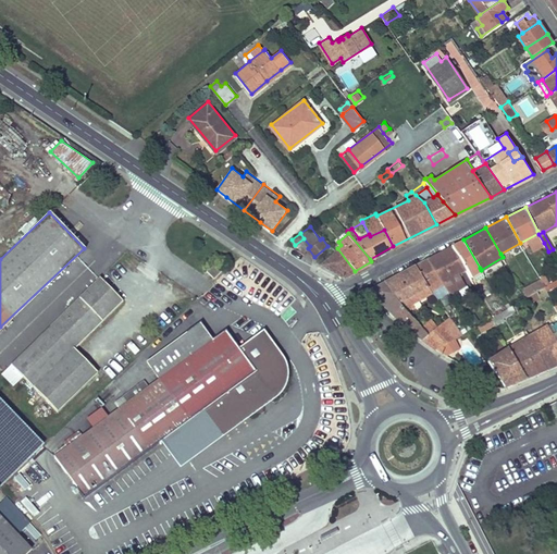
[(453,245),(466,268),(471,277),(481,270),(480,268),(463,239),(453,245)]
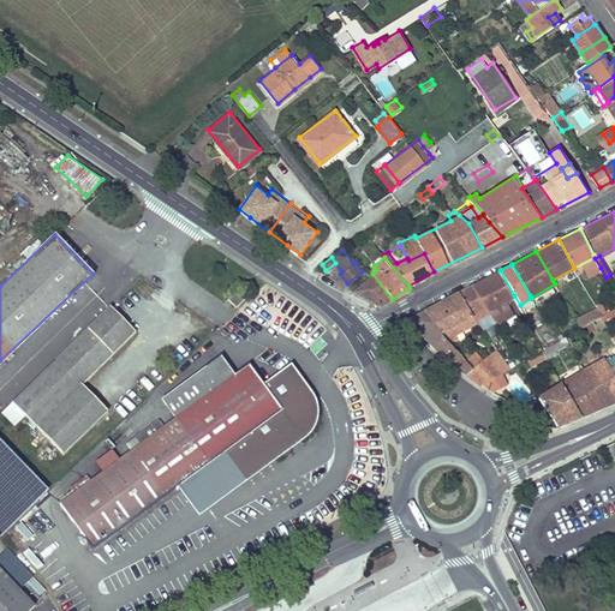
[(500,270),(473,283),(489,310),(495,319),(512,310),(506,300),(514,295),(500,270)]
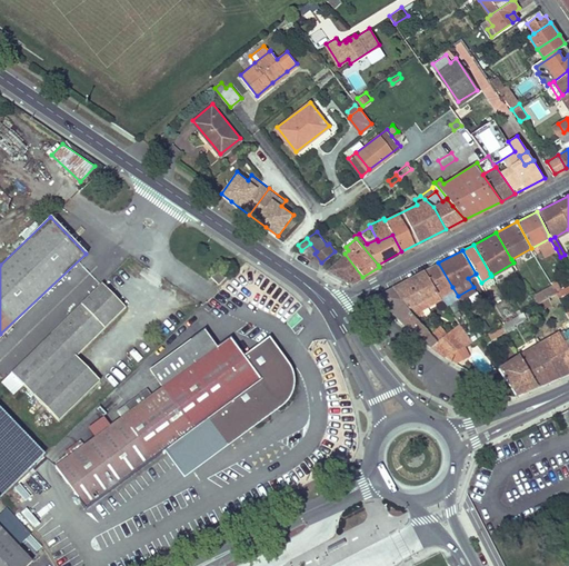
[(343,254),(327,268),(345,278),(350,281),(353,281),(362,277),(345,254),(343,254)]
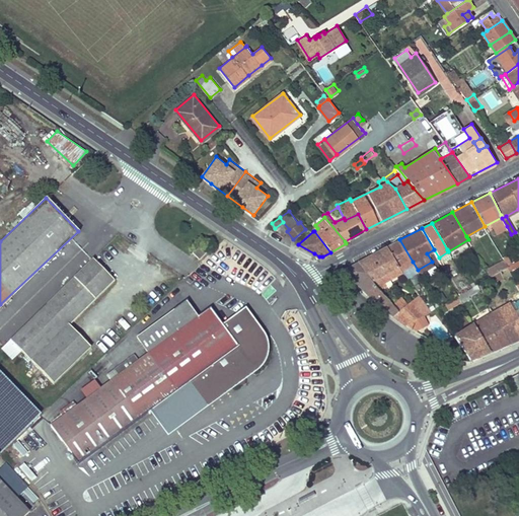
[(399,239),(388,245),(401,269),(413,262),(399,239)]
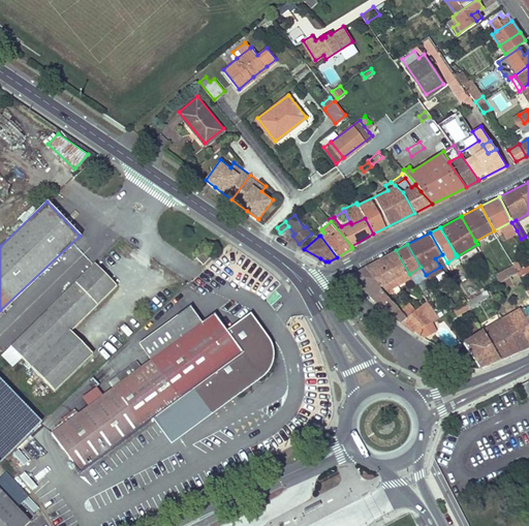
[(204,248),(196,254),(203,261),(210,254),(204,248)]
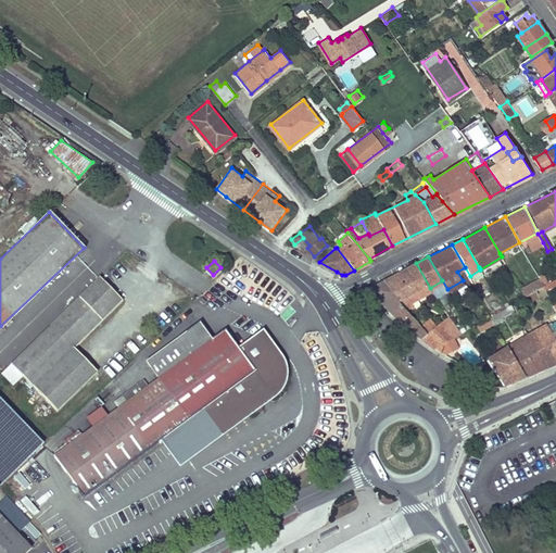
[(416,263),(401,272),(418,298),(432,291),(430,288),(416,263)]
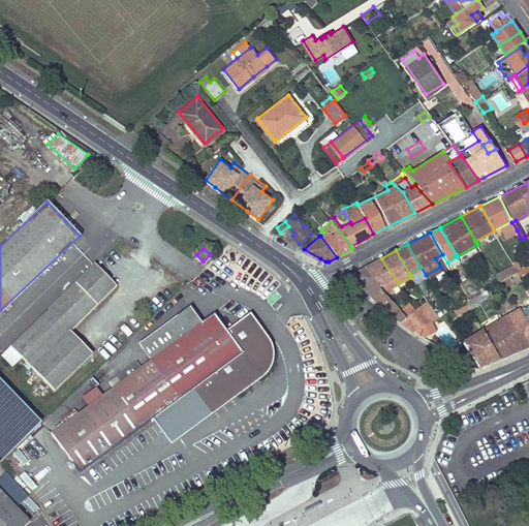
[(381,258),(366,267),(383,291),(392,287),(398,283),(381,258)]
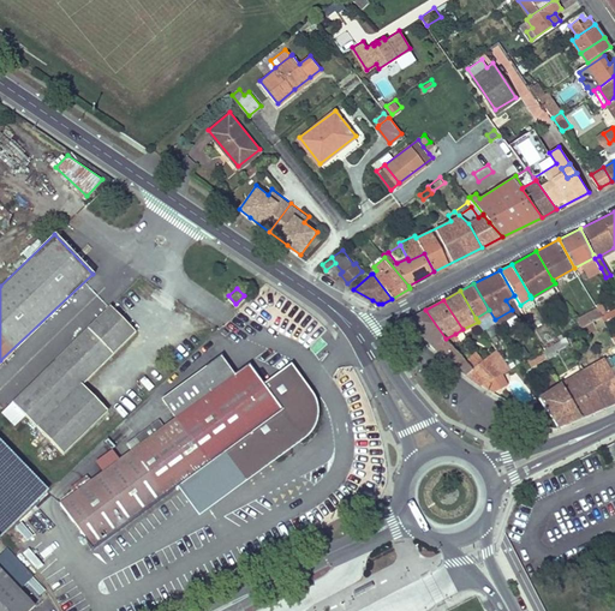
[(601,301),(596,304),(597,306),(602,313),(607,311),(601,301)]
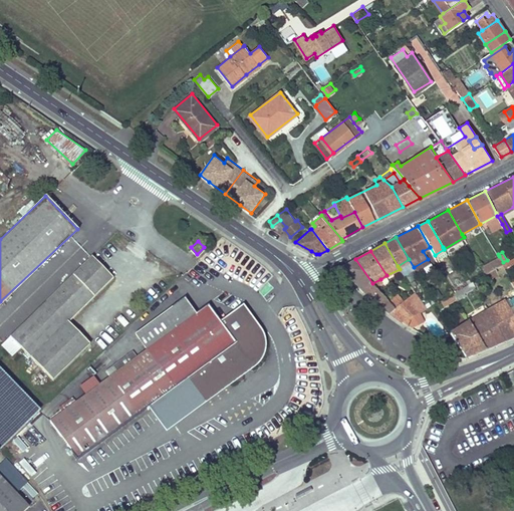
[(92,254),(10,334),(52,378),(90,342),(67,319),(113,276),(92,254)]
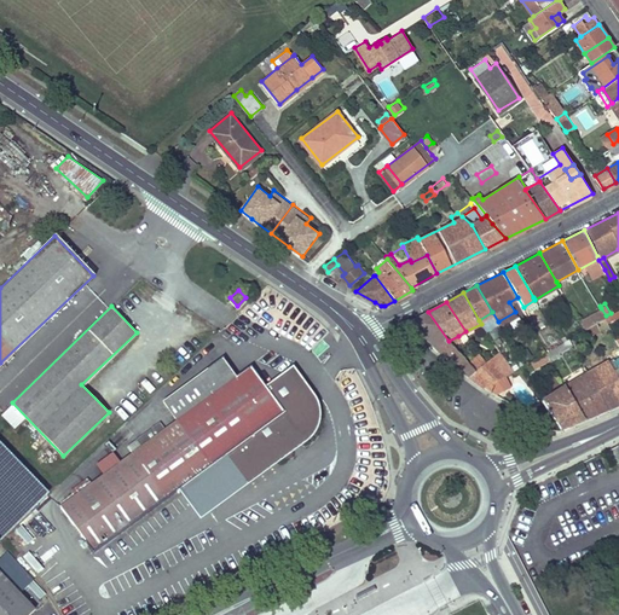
[(601,308),(580,320),(585,328),(586,328),(605,317),(606,315),(601,308)]
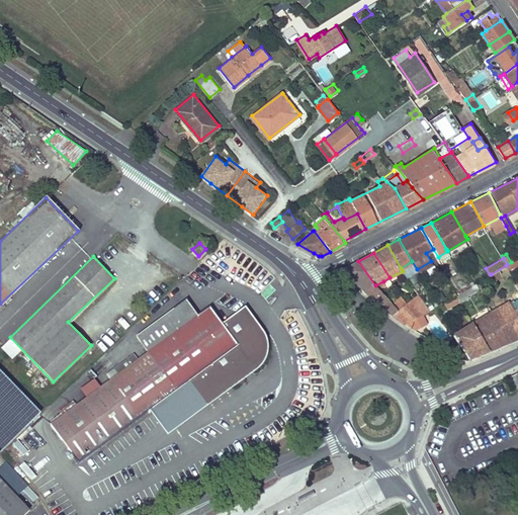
[(507,264),(506,265),(507,268),(517,262),(517,258),(511,262),(507,264)]
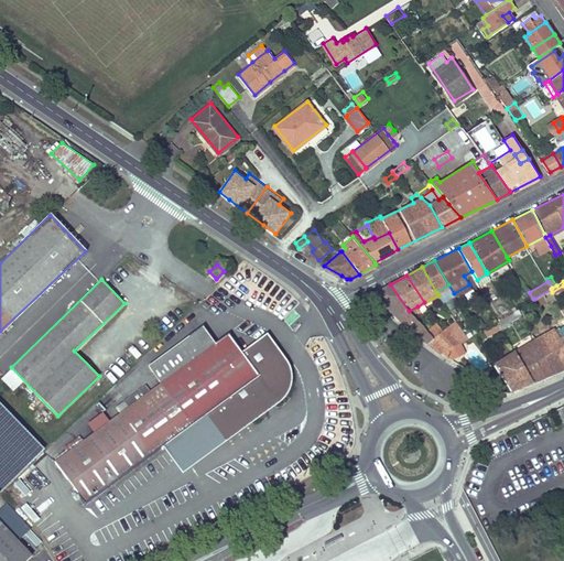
[(409,311),(390,284),(373,293),(400,320),(416,335),(426,343),(433,337),(426,330),(412,314),(409,311)]
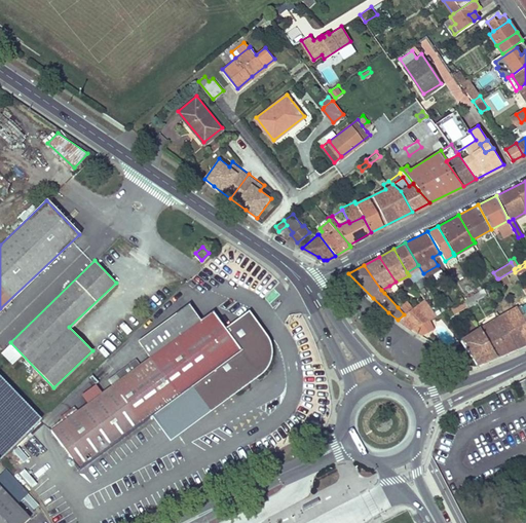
[(514,269),(498,278),(501,286),(518,277),(515,272),(514,269)]
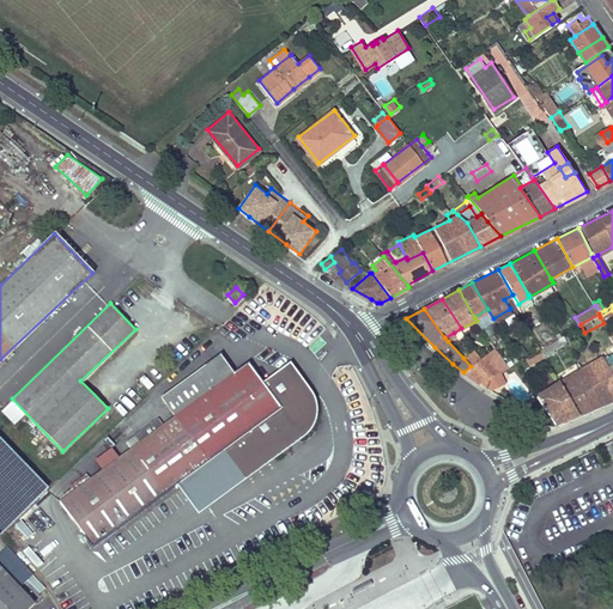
[(542,348),(540,349),(544,355),(569,342),(564,335),(557,340),(542,348)]
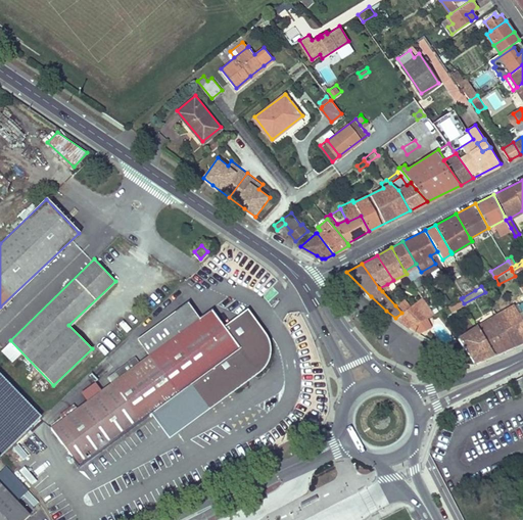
[(423,296),(417,300),(428,317),(435,313),(423,296)]
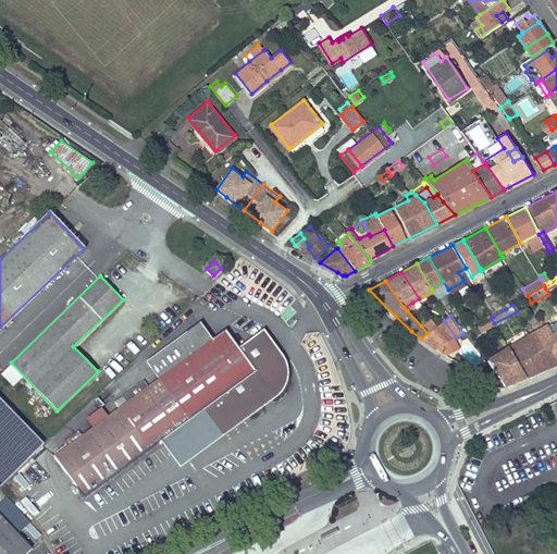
[(431,318),(421,325),(428,333),(421,339),(436,347),(455,337),(456,337),(444,320),(442,322),(436,327),(431,318)]
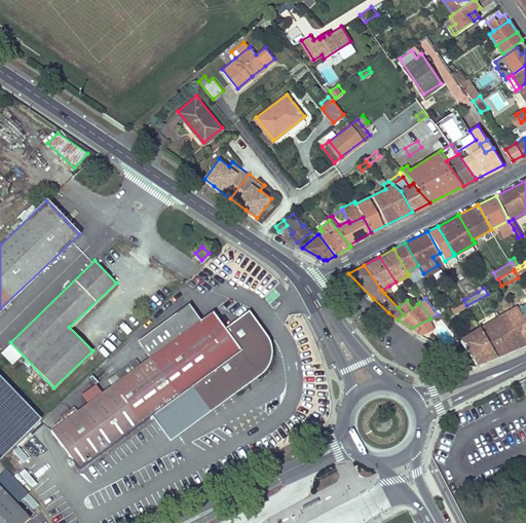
[(445,310),(443,311),(446,316),(461,307),(463,311),(468,308),(466,305),(463,300),(445,310)]
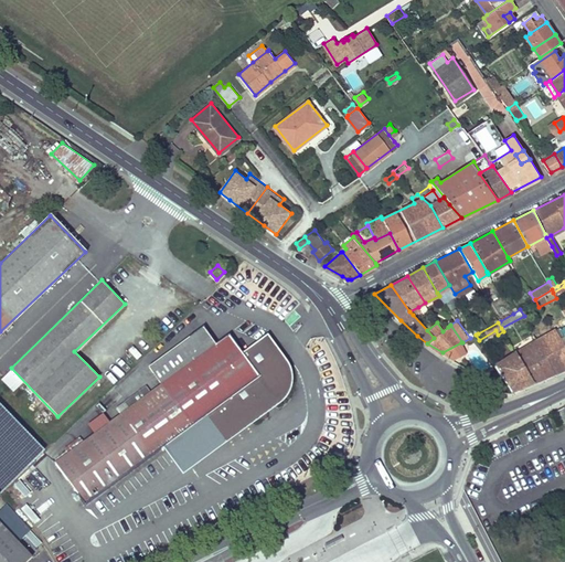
[(267,337),(255,346),(244,353),(230,333),(215,342),(202,326),(149,366),(161,383),(55,462),(85,502),(164,443),(184,469),(251,421),(278,401),(279,400),(280,398),(283,396),(284,394),(285,392),(286,391),(287,389),(288,386),(289,384),(289,382),(289,380),(289,378),(289,375),(289,372),(289,370),(288,369),(288,368),(287,367),(287,366),(287,364),(286,364),(286,363),(286,362),(285,361),(267,337)]
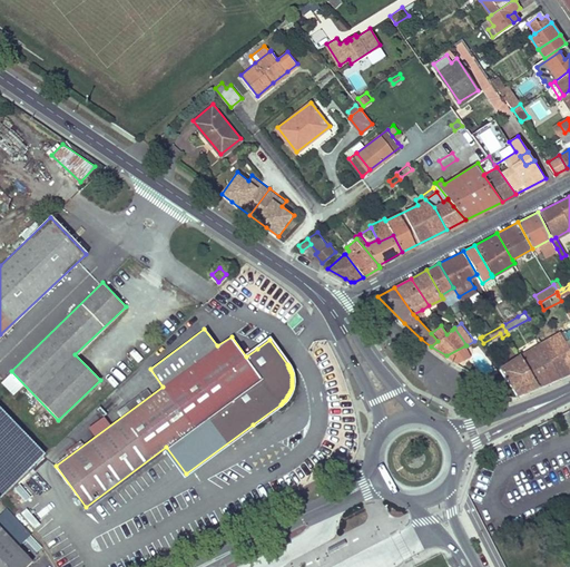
[(560,332),(541,342),(560,375),(569,371),(569,329),(561,333),(560,332)]
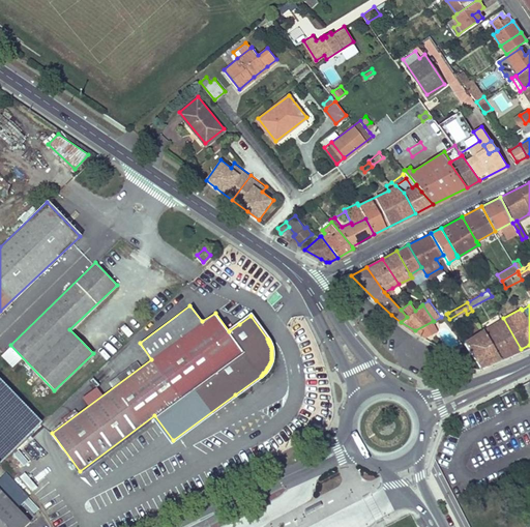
[(503,318),(483,329),(484,329),(501,358),(521,349),(503,318)]
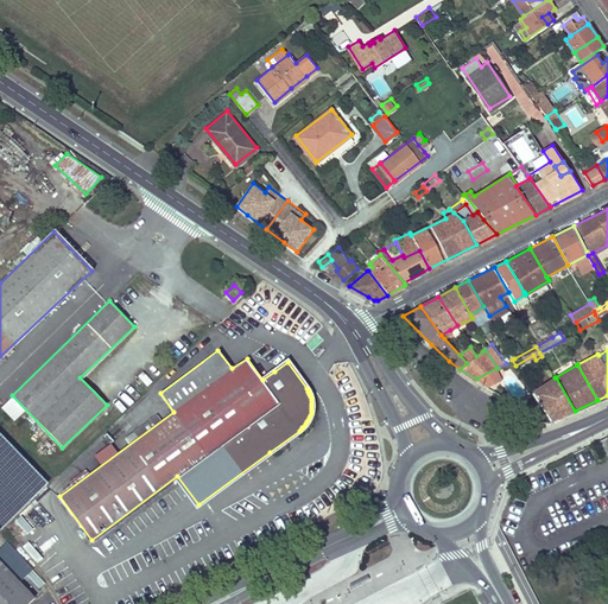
[(496,368),(476,379),(488,387),(502,379),(496,368)]
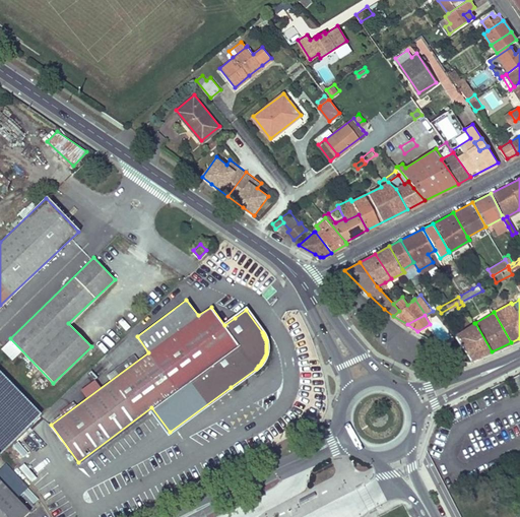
[(474,323),(455,335),(471,360),(492,351),(475,323),(474,323)]
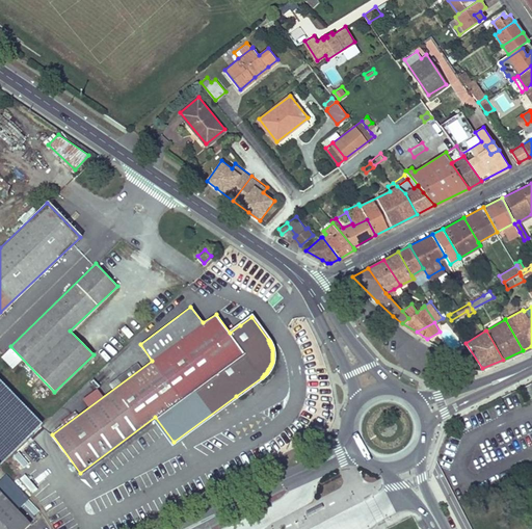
[(531,384),(530,380),(523,385),(528,396),(531,394),(531,384)]
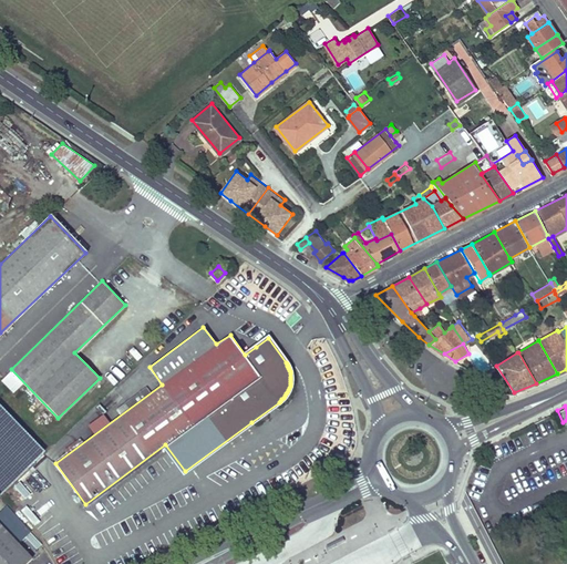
[(20,481),(16,485),(26,496),(30,492),(20,481)]
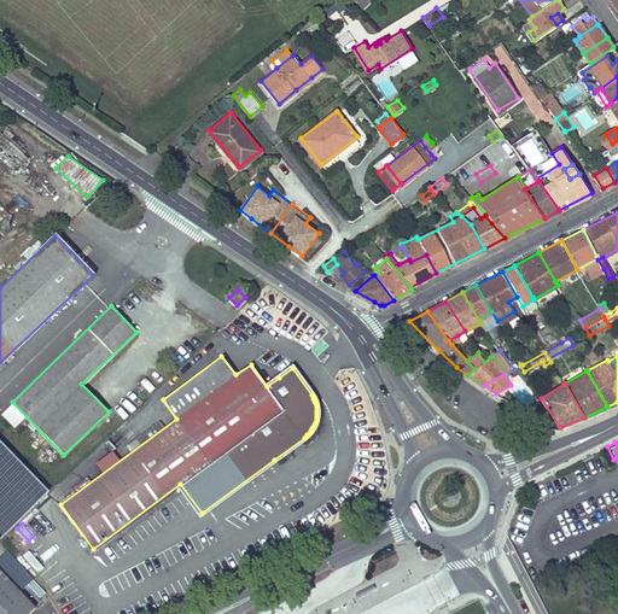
[(13,533),(7,537),(17,549),(23,544),(13,533)]
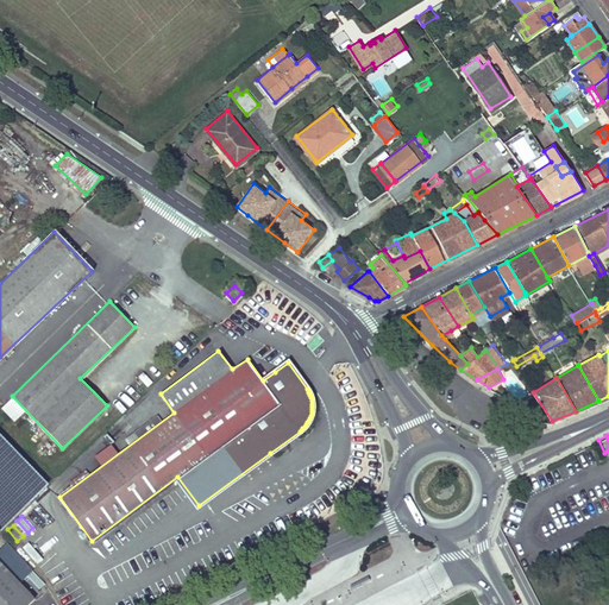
[(0,561),(0,604),(26,604),(35,598),(0,561)]
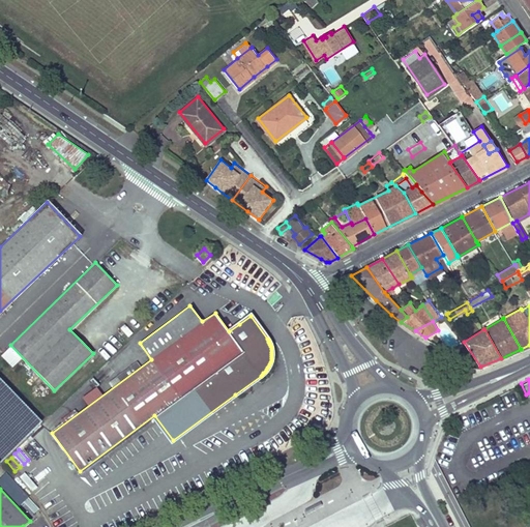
[(322,502),(319,497),(303,505),(306,511),(322,502)]
